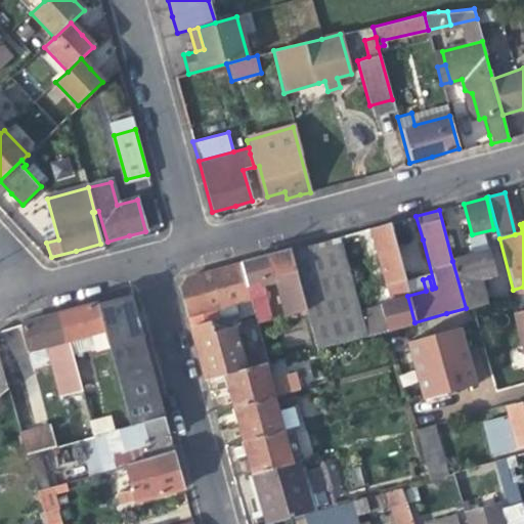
[(387,330),(415,322),(407,296),(389,224),(372,228),(377,250),(390,300),(380,303),(387,330)]
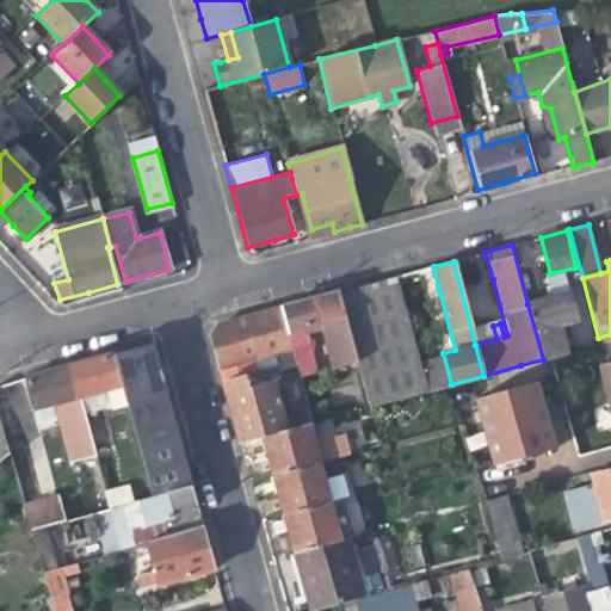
[(371,283),(339,292),(357,360),(363,381),(366,393),(370,407),(426,392),(419,365),(414,346),(395,277),(371,283)]
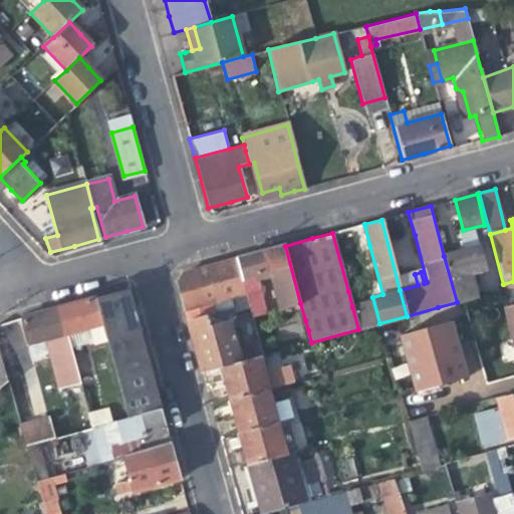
[(269,272),(279,309),(300,303),(285,246),(260,253),(236,259),(242,279),(248,304),(251,315),(264,312),(255,275),(269,272)]
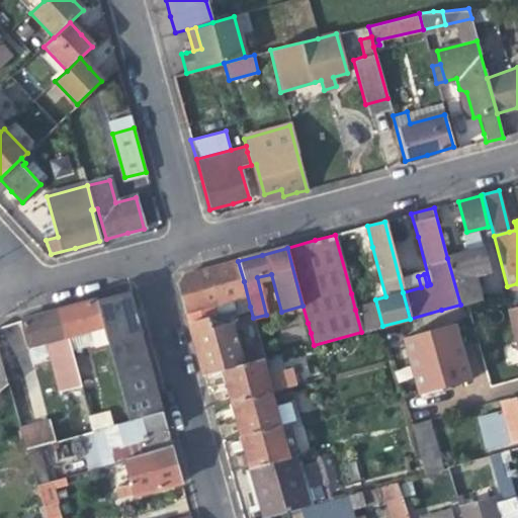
[(464,254),(447,258),(460,305),(481,299),(475,270),(488,266),(484,248),(464,254)]
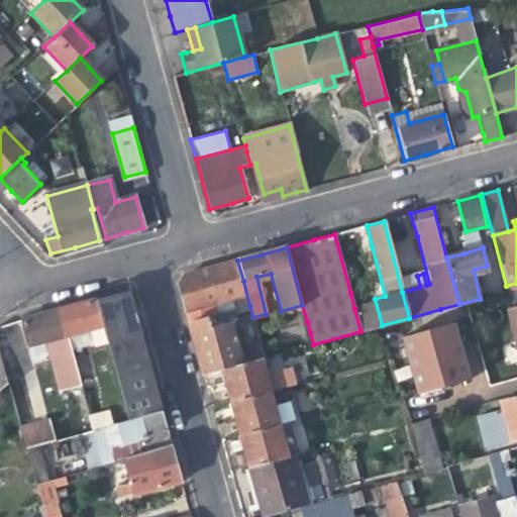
[(179,285),(189,323),(249,306),(243,281),(237,261),(213,268),(184,276),(179,285)]
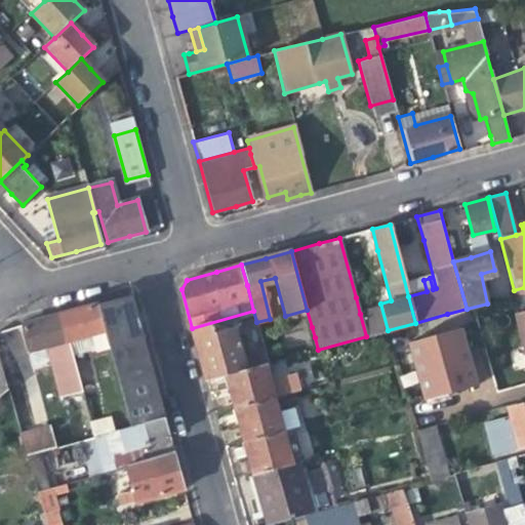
[(365,294),(356,297),(360,314),(370,311),(365,294)]
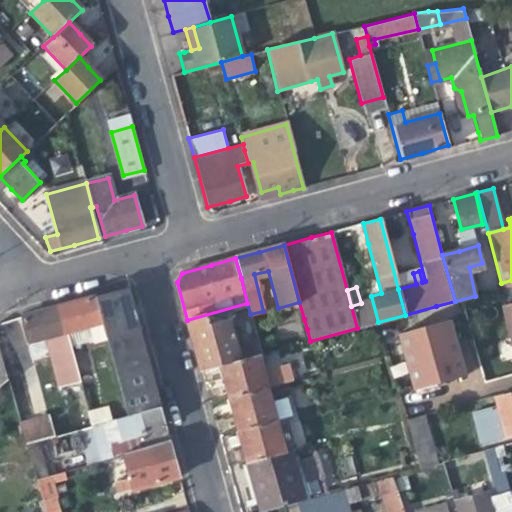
[(127,288),(94,298),(101,326),(105,339),(118,387),(118,389),(126,416),(159,406),(152,380),(141,342),(130,302),(127,288)]
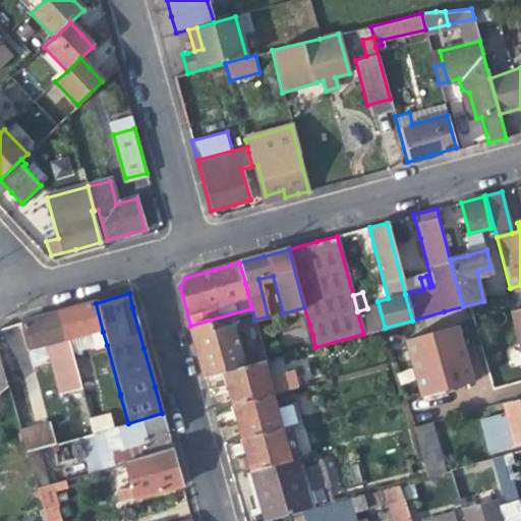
[(107,345),(103,332),(96,303),(96,301),(76,307),(59,312),(67,339),(91,332),(96,348),(107,345)]
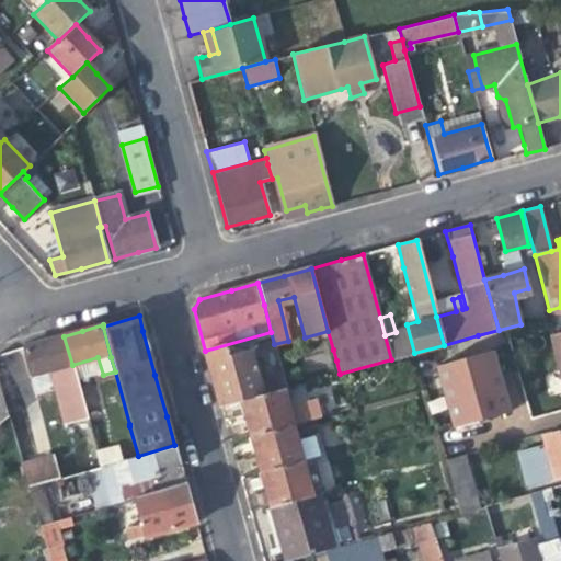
[(560,329),(550,332),(560,374),(560,329)]
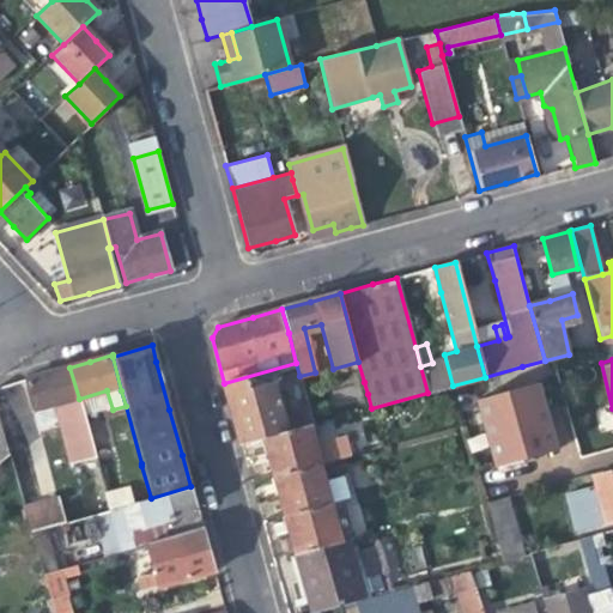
[(364,382),(358,362),(333,369),(338,388),(364,382)]
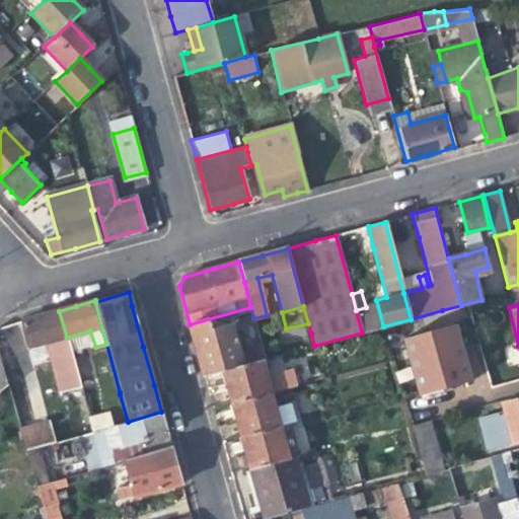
[(223,370),(261,360),(265,359),(253,318),(250,307),(190,324),(197,349),(204,375),(223,370)]
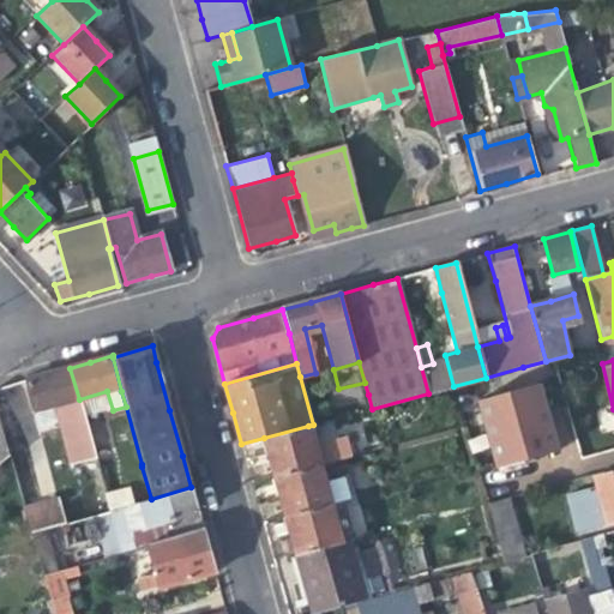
[(95,456),(79,399),(70,368),(41,378),(26,381),(35,411),(72,401),(73,407),(71,414),(84,459),(95,456)]
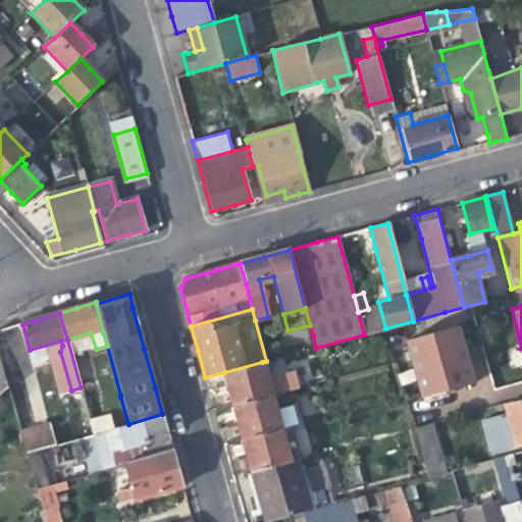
[(461,323),(409,336),(422,395),(462,383),(475,379),(461,323)]
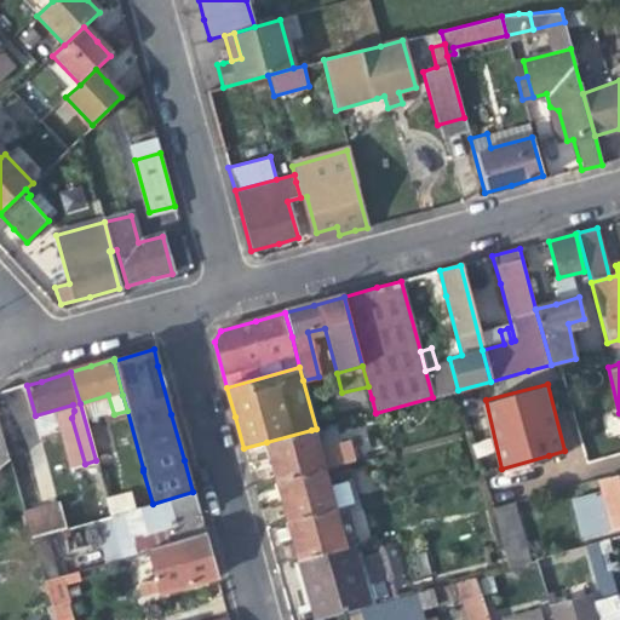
[(21,418),(0,423),(0,428),(5,448),(27,442),(21,418)]
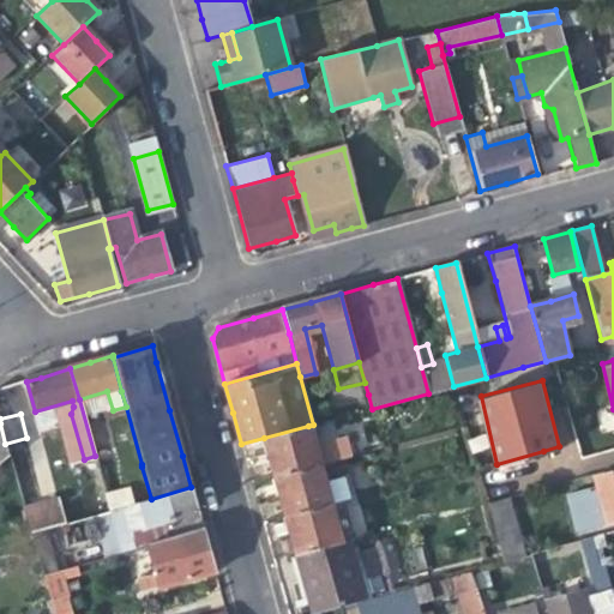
[(318,464),(308,426),(264,438),(269,453),(275,476),(318,464)]
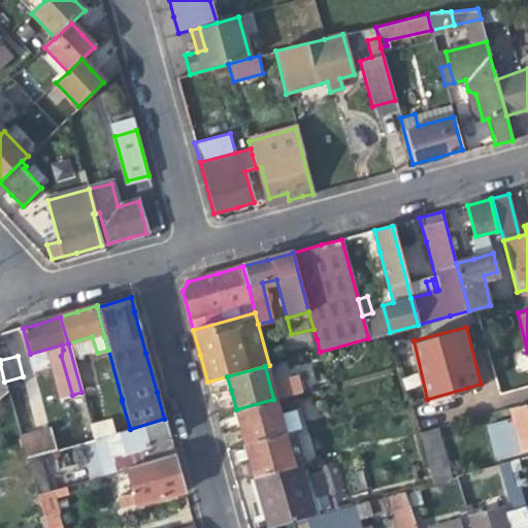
[(83,396),(92,429),(101,426),(93,393),(83,396)]
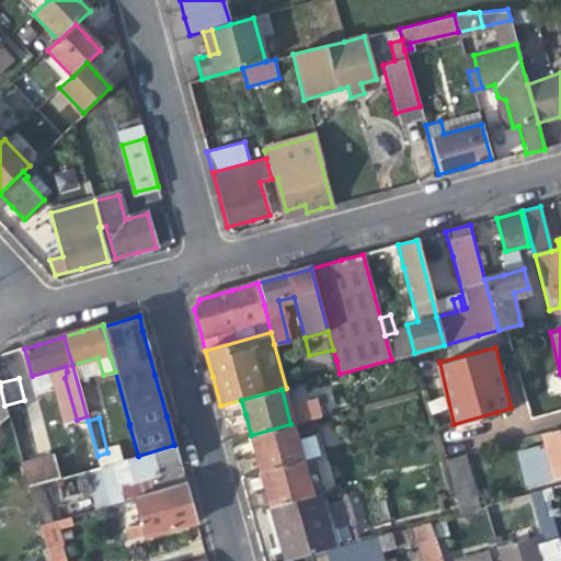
[(290,424),(251,435),(256,454),(262,470),(300,460),(317,455),(307,420),(290,424)]
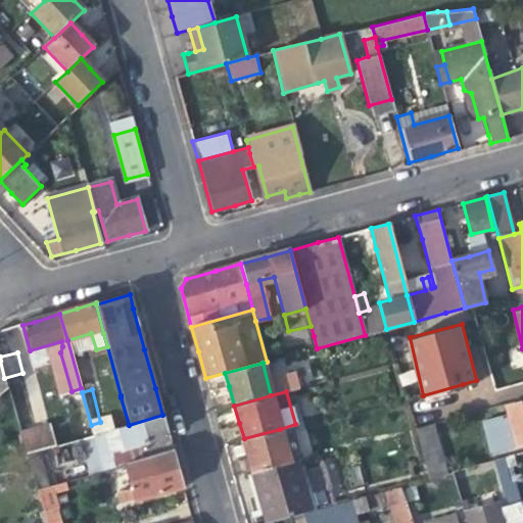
[(103,400),(108,420),(111,430),(129,425),(121,397),(121,395),(103,400)]
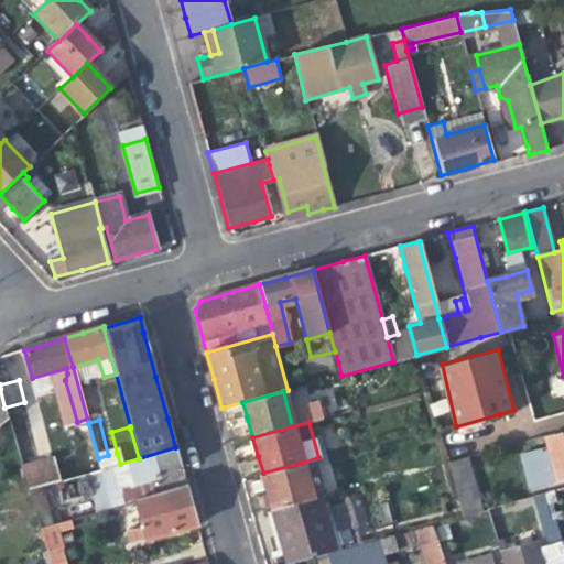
[(563,432),(544,438),(546,445),(531,449),(541,483),(563,476),(563,432)]
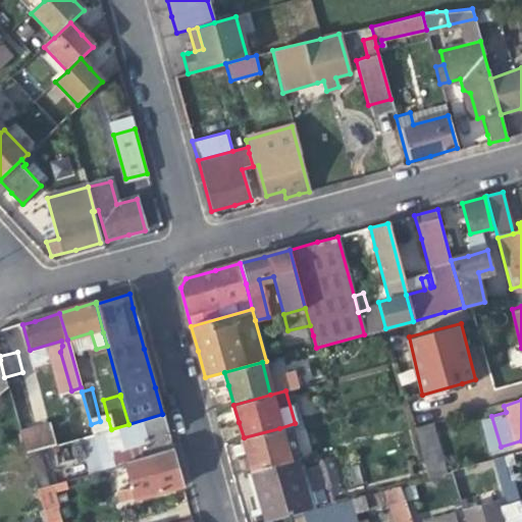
[(146,457),(171,450),(168,435),(167,432),(162,414),(128,424),(111,429),(103,431),(113,468),(124,465),(124,463),(146,457)]
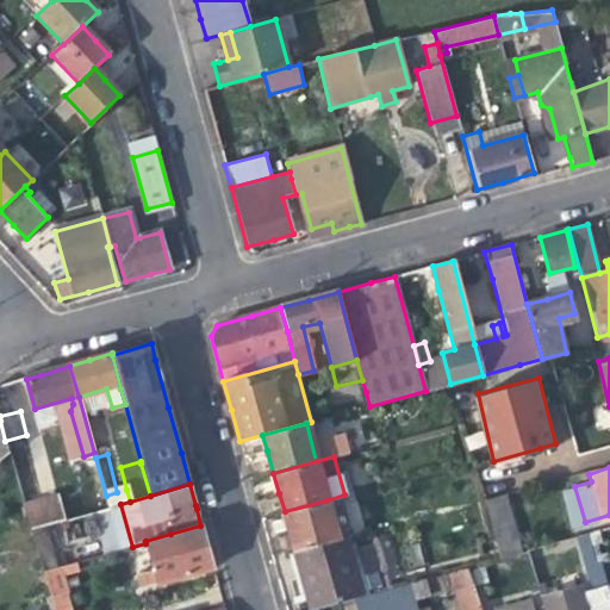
[(126,490),(117,492),(106,496),(110,508),(120,504),(130,502),(126,490)]
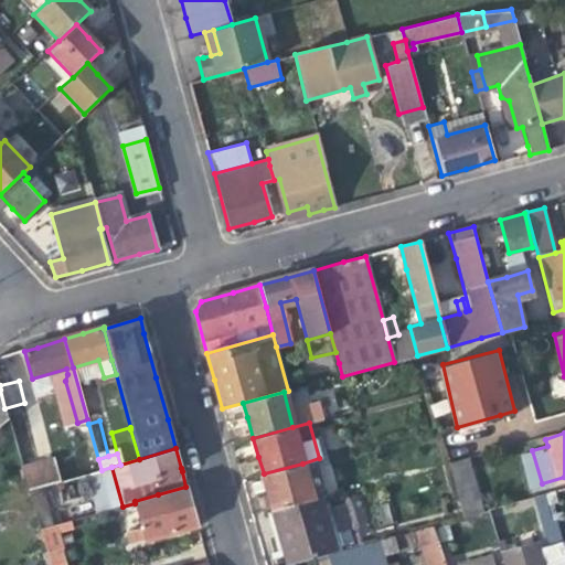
[(22,467),(29,490),(60,481),(53,458),(22,467)]
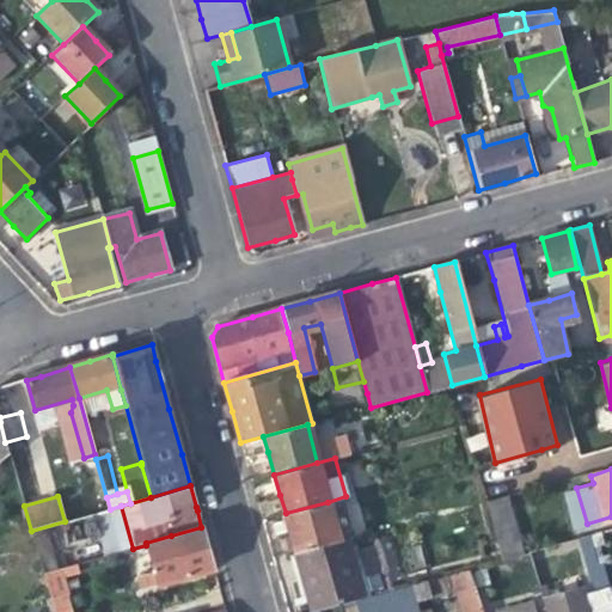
[(485,502),(493,530),(502,560),(521,554),(506,496),(485,502)]
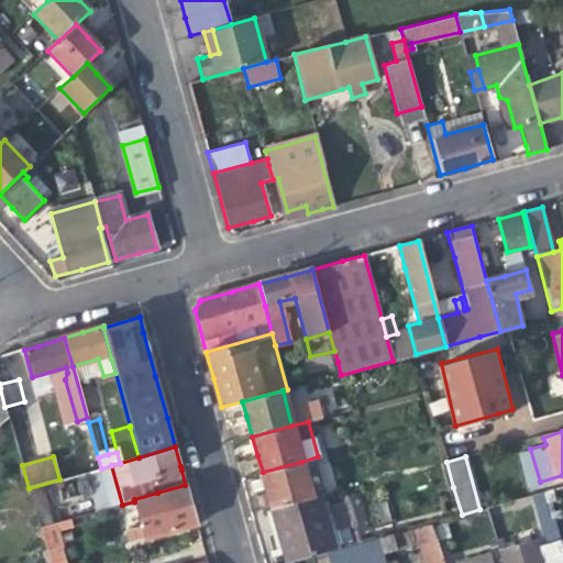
[(311,498),(301,462),(263,472),(268,492),(273,509),(311,498)]
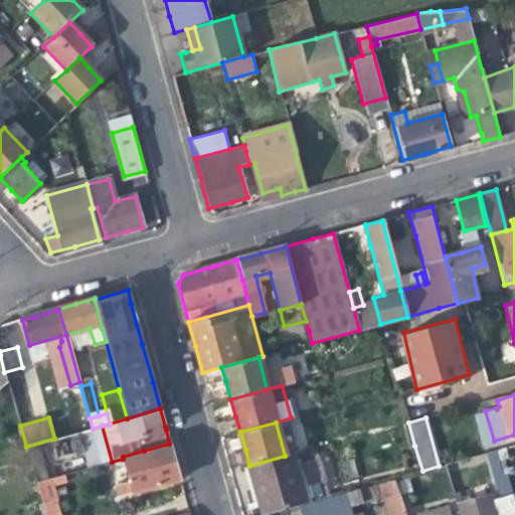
[(133,494),(179,481),(177,472),(169,444),(144,451),(123,457),(123,459),(133,494)]
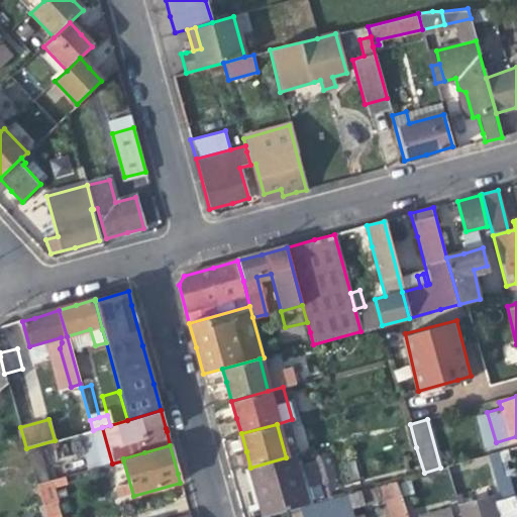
[(293,455),(286,457),(250,468),(259,495),(265,516),(267,516),(307,506),(293,455)]
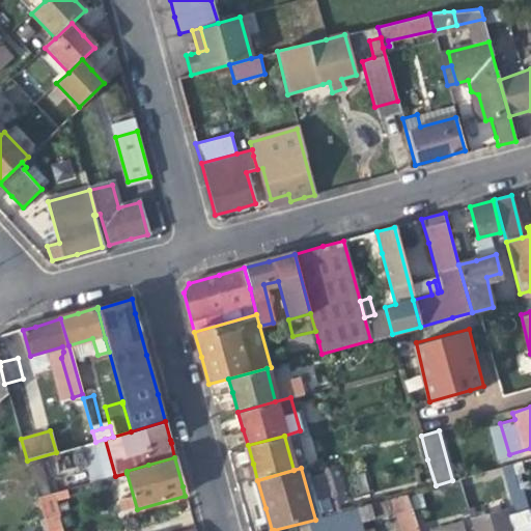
[(39,499),(48,530),(75,530),(64,491),(39,499)]
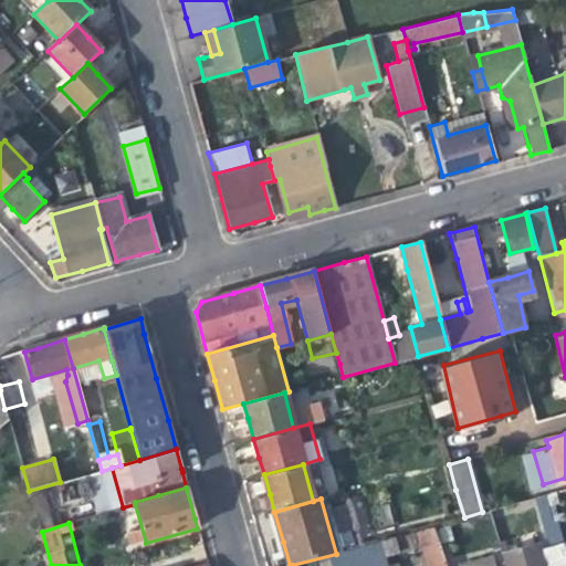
[(399,565),(395,565),(444,565),(435,527),(383,541),(387,556),(423,545),(429,565),(399,565)]
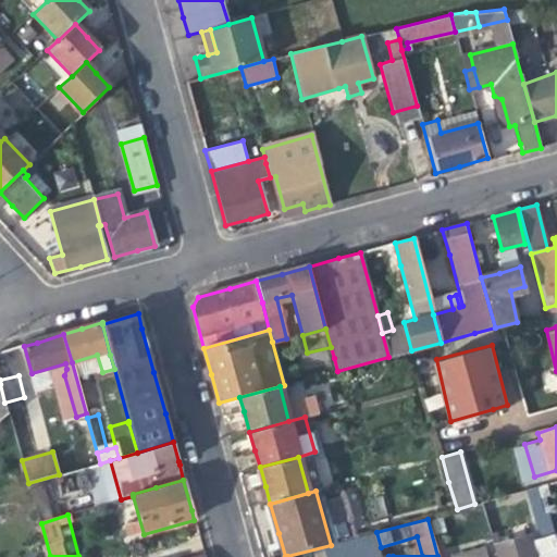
[(536,545),(551,542),(544,520),(530,523),(536,545)]
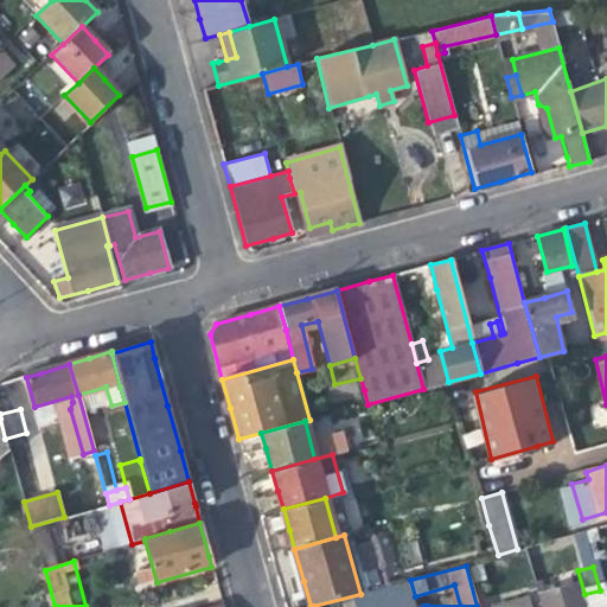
[(417,606),(415,596),(410,580),(394,585),(400,606),(417,606)]
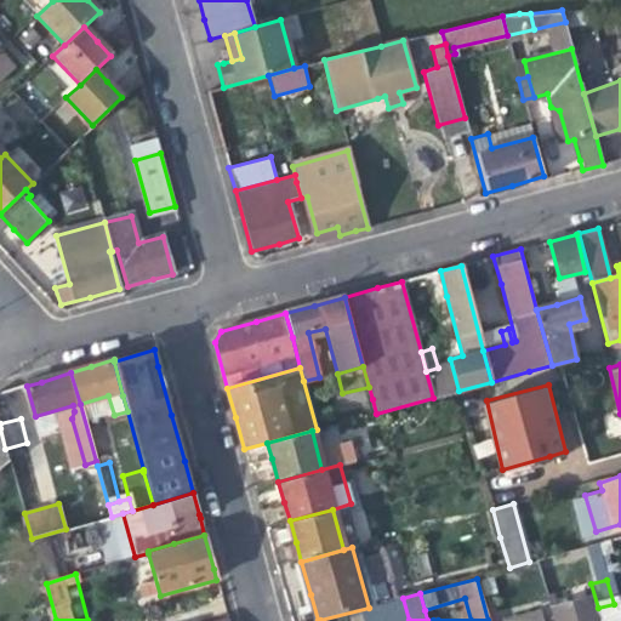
[(551,607),(554,620),(594,620),(588,596),(551,607)]
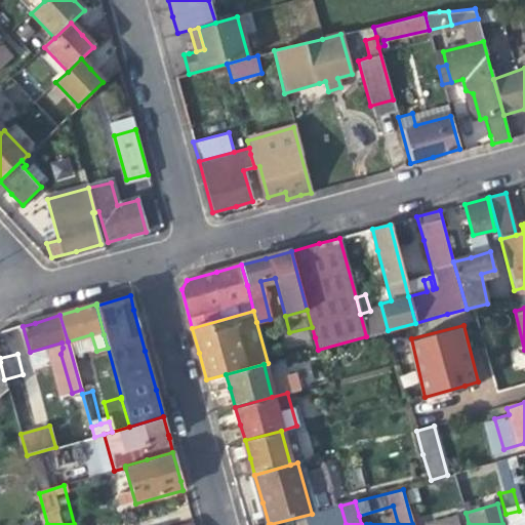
[(422,524),(456,524),(453,515),(422,524)]
